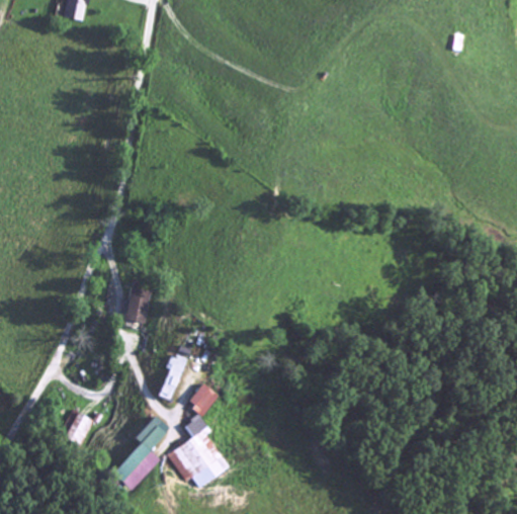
[(86,19),(88,0),(67,0),(65,16),(86,19)]
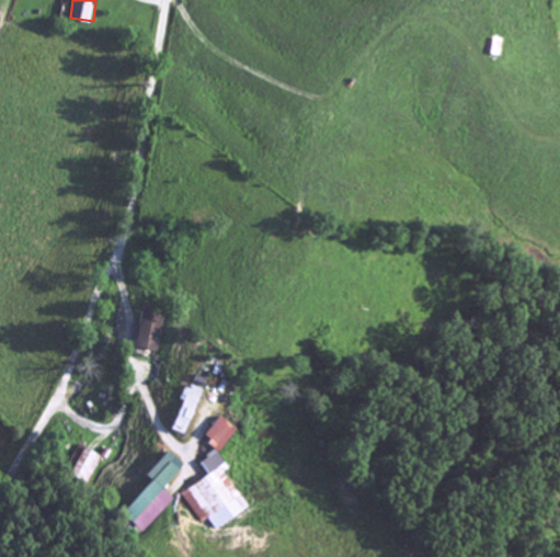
[(157,350),(164,315),(145,310),(136,344),(157,350)]
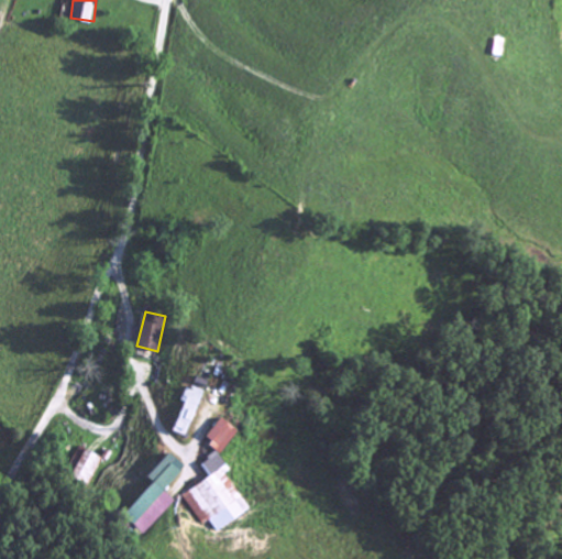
[(173,429),(185,435),(204,391),(186,384),(179,398),(185,401),(173,429)]
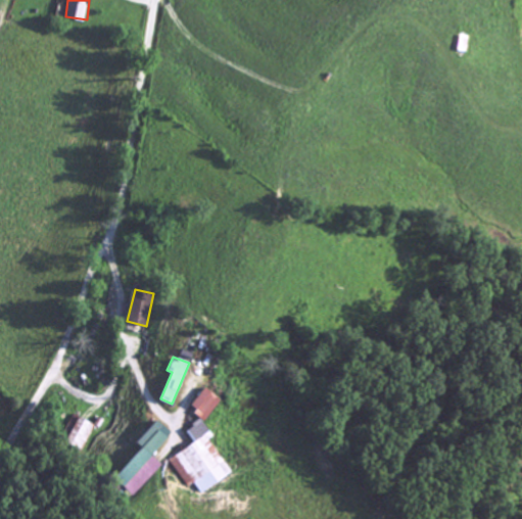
[(205,415),(220,398),(205,386),(191,404),(205,415)]
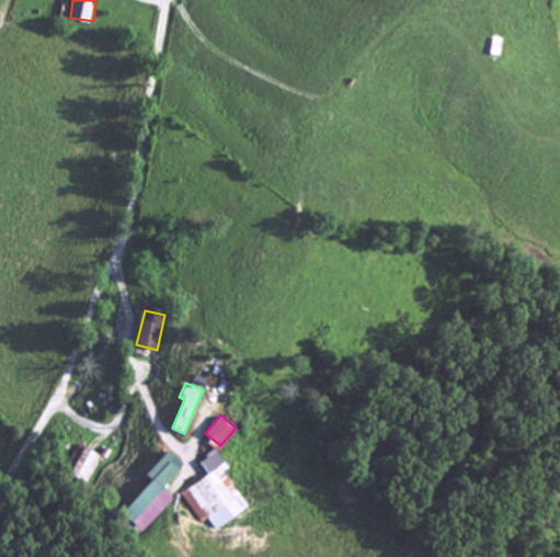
[(90,479),(102,454),(80,443),(68,468),(90,479)]
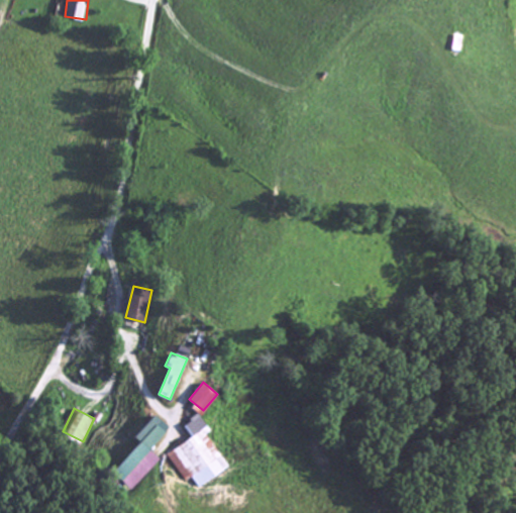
[(200,487),(230,467),(207,432),(211,430),(199,413),(183,424),(192,437),(168,453),(186,481),(193,477),(200,487)]
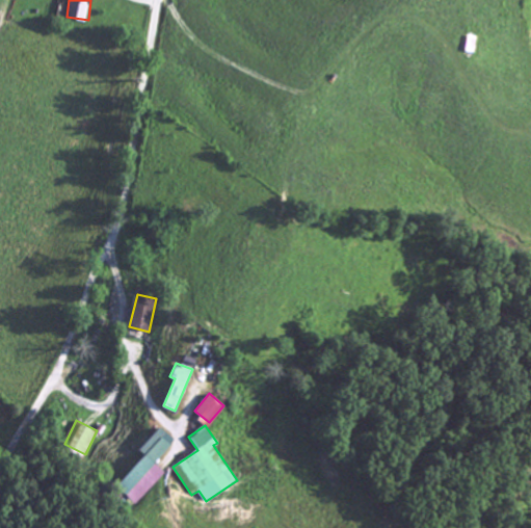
[(164,472),(154,462),(175,440),(160,426),(139,449),(143,453),(118,480),(129,490),(124,494),(134,503),(164,472)]
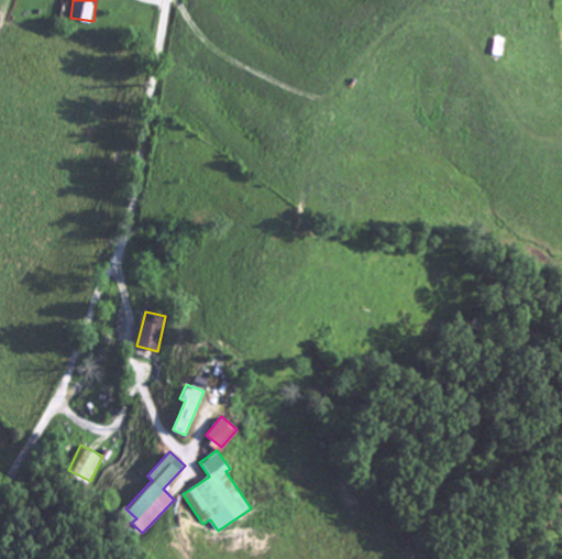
All buildings are outlined.
